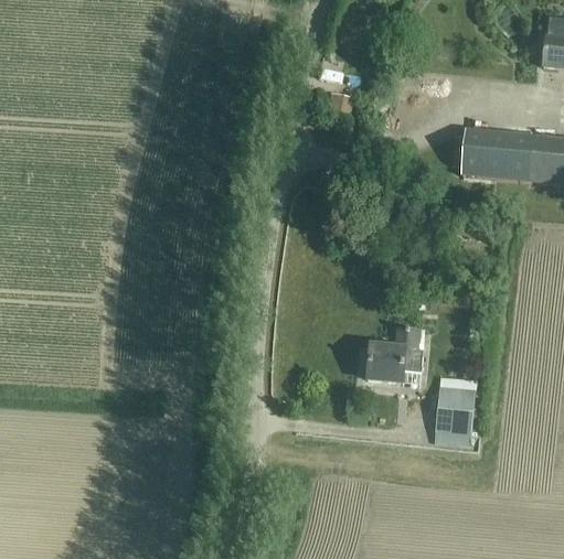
[(563,33),(546,31),(542,62),(563,64),(563,33)]
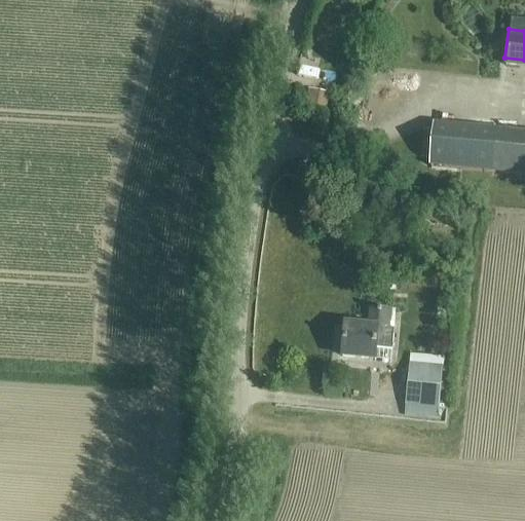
[(305,108),(327,114),(334,91),(311,84),(305,108)]
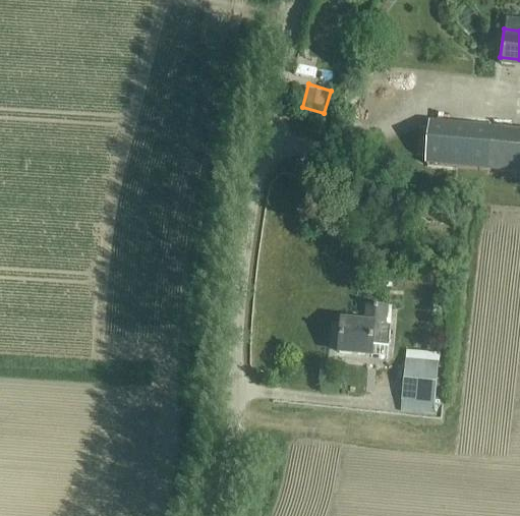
[(519,125),(430,115),(424,160),(519,171),(519,125)]
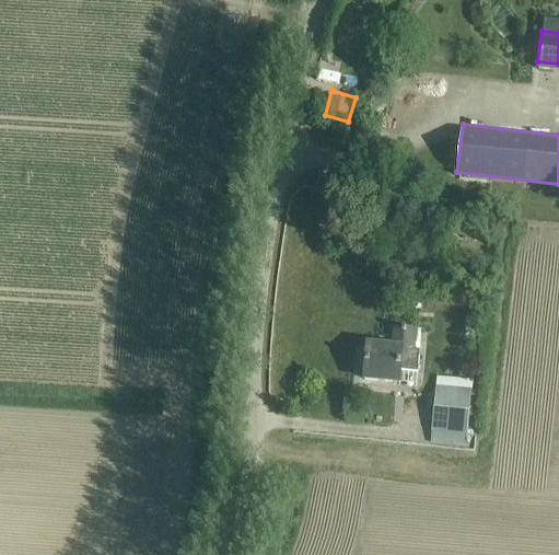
[(415,346),(416,325),(395,324),(393,346),(368,344),(365,376),(399,378),(400,367),(418,369),(419,347),(415,346)]
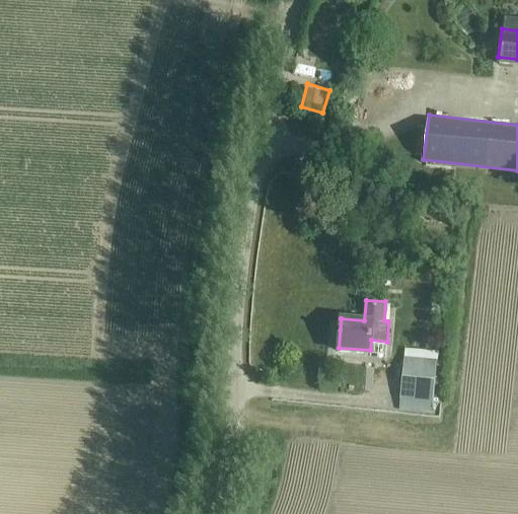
[(404,355),(401,396),(434,399),(437,358),(404,355)]
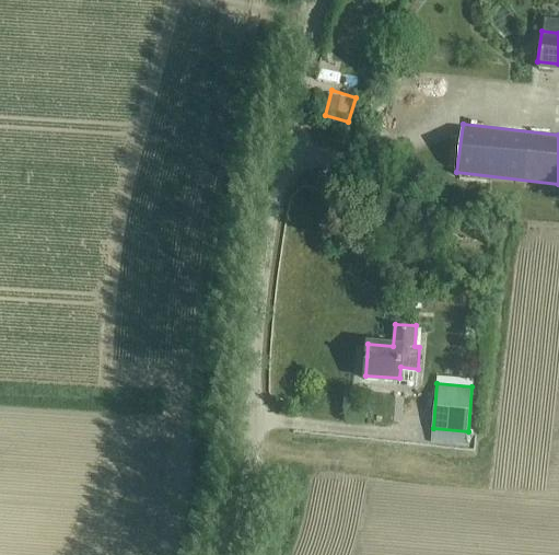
All buildings are outlined.
